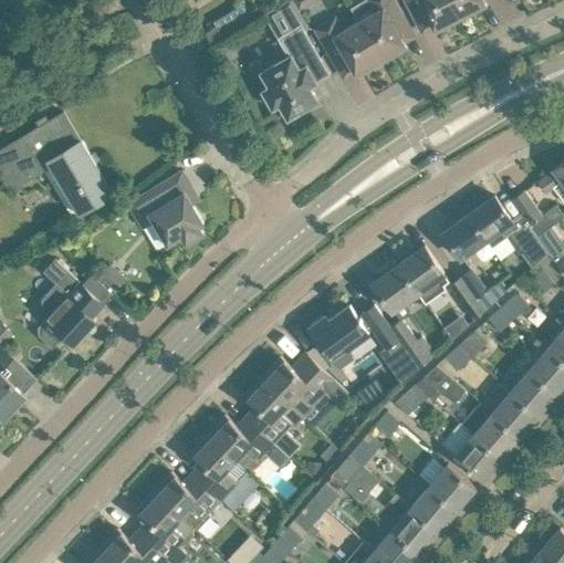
[(314,0),(291,0),(298,11),(314,0)]
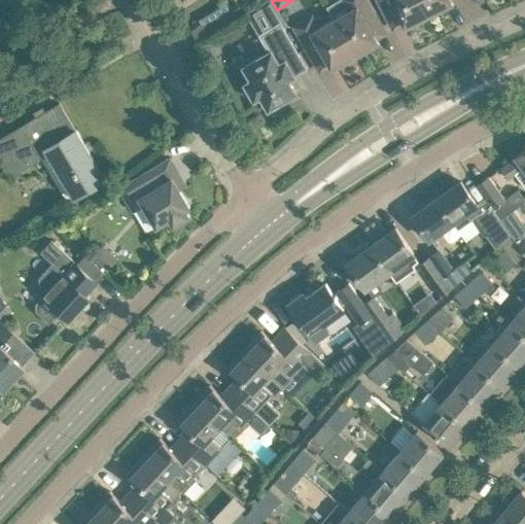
[(331,22),(354,60),(378,46),(363,22),(374,15),(364,0),(340,0),(340,1),(346,12),(331,22)]
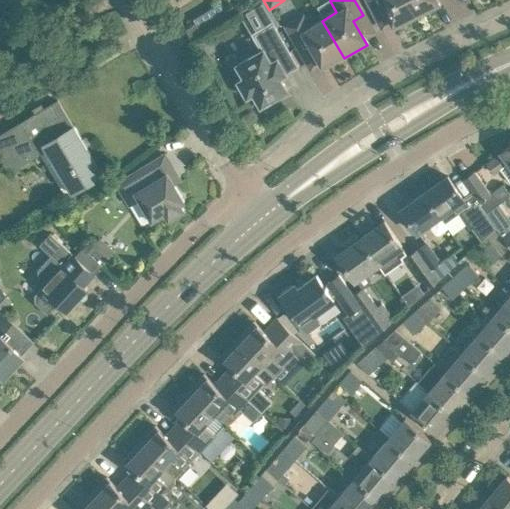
[(416,19),(405,0),(363,0),(369,12),(380,7),(393,31),(416,19)]
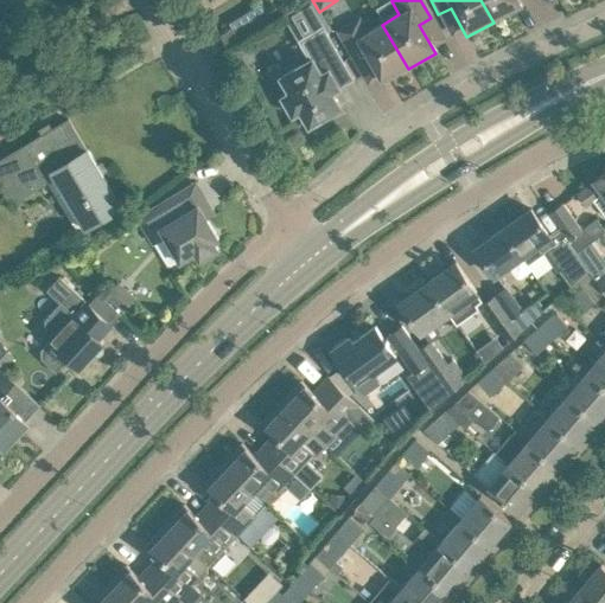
[(481,0),(494,23),(521,8),(516,0),(481,0)]
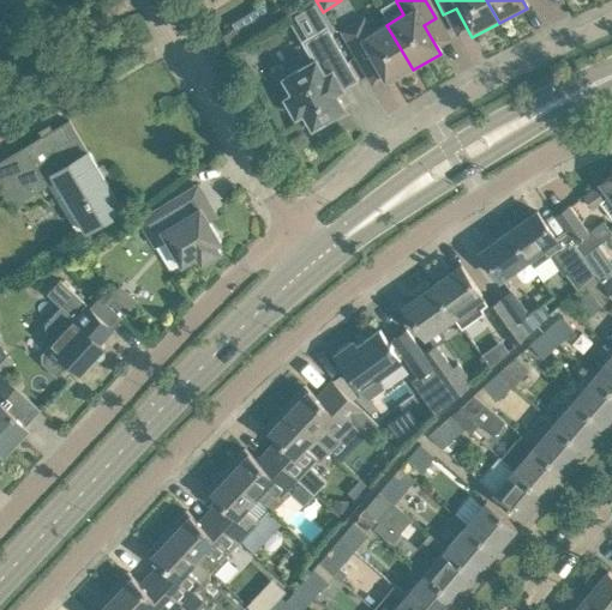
[(413,70),(387,25),(370,35),(363,20),(340,34),(358,65),(370,58),(387,85),(413,70)]
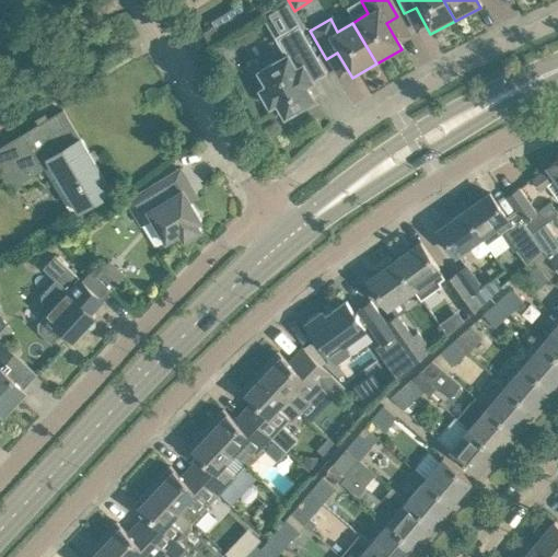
[(208,46),(219,39),(212,27),(201,34),(208,46)]
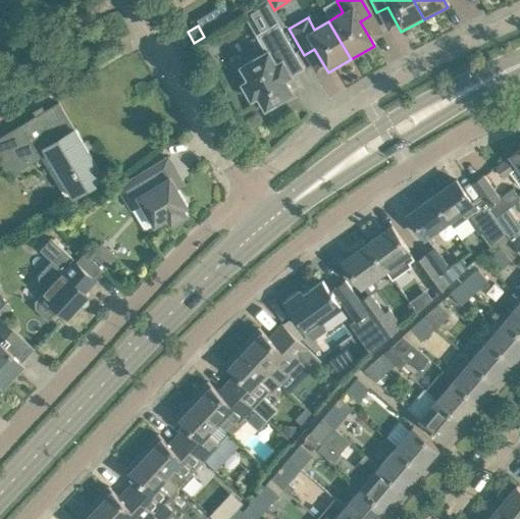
[(276,27),(257,38),(266,52),(240,68),(247,81),(241,85),(250,100),(257,97),(264,110),(267,108),(269,111),(279,105),(278,102),(292,94),(283,81),(303,70),(276,27)]
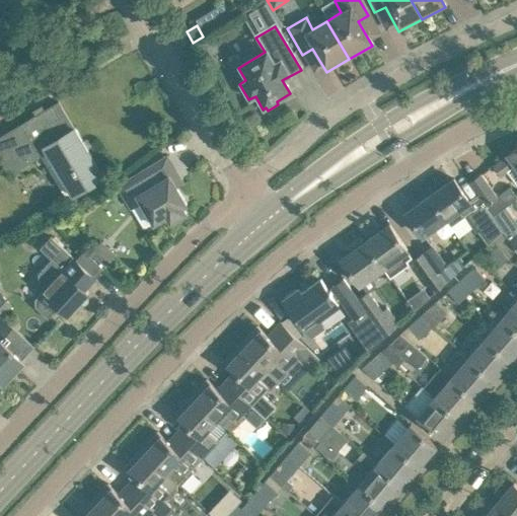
[(34,118),(0,138),(0,162),(7,174),(45,152),(71,197),(102,178),(73,130),(72,131),(57,104),(44,112),(42,107),(31,114),(34,118)]
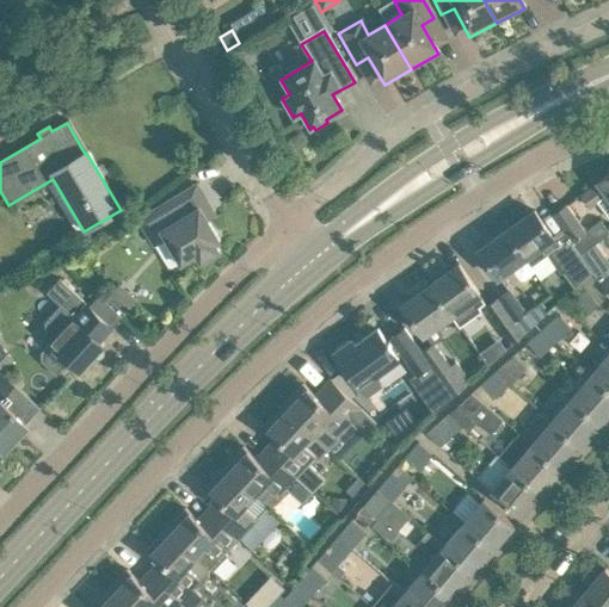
[(608,174),(596,184),(597,185),(579,197),(589,209),(596,204),(608,222),(608,221),(608,174)]
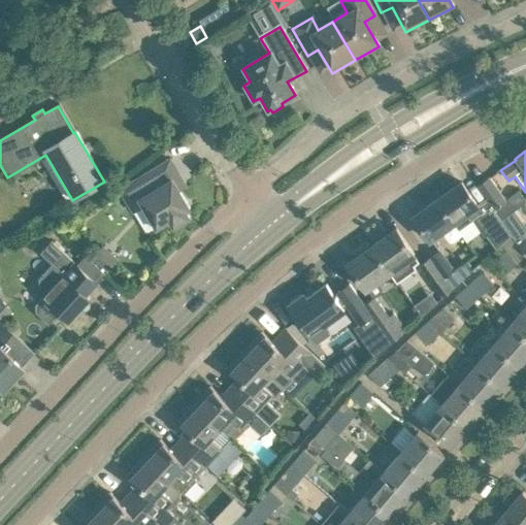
[(172,228),(188,219),(184,212),(188,209),(178,193),(185,189),(168,161),(118,191),(132,215),(142,208),(155,230),(168,222),(172,228)]
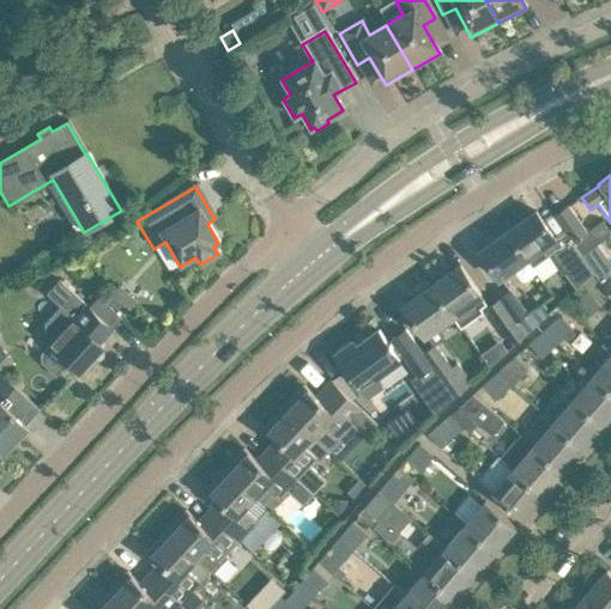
[(580,257),(587,253),(610,236),(600,223),(586,233),(567,207),(552,218),(563,233),(580,257)]
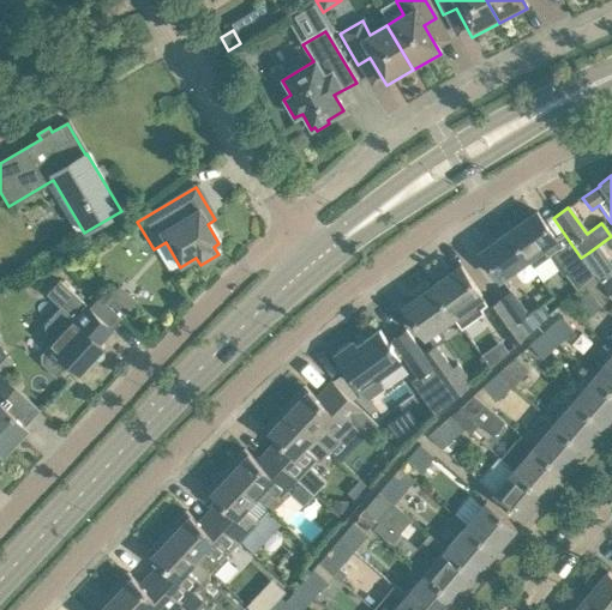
[(564,234),(555,241),(535,213),(507,234),(527,261),(533,270),(550,258),(575,293),(581,288),(593,277),(591,272),(581,258),(564,234)]
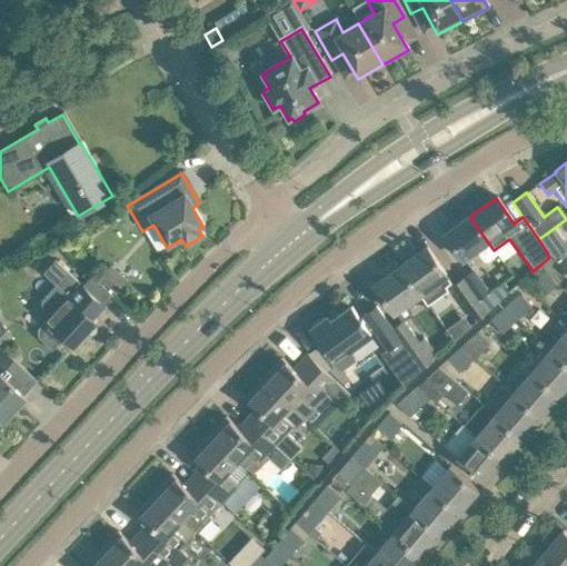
[(461,261),(488,242),(469,217),(443,236),(461,261)]
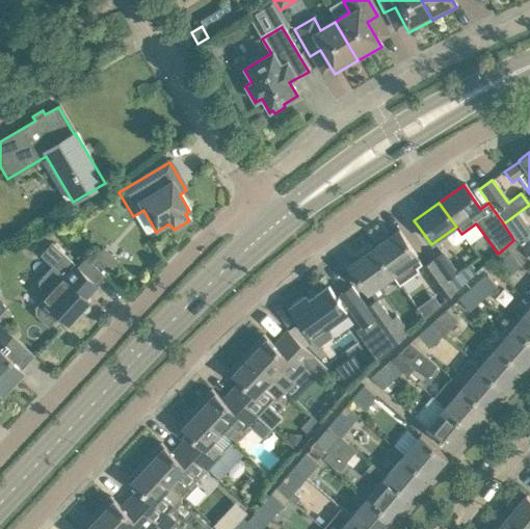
[(509,219),(503,223),(511,236),(513,240),(529,260),(529,261),(529,225),(520,211),(509,219)]
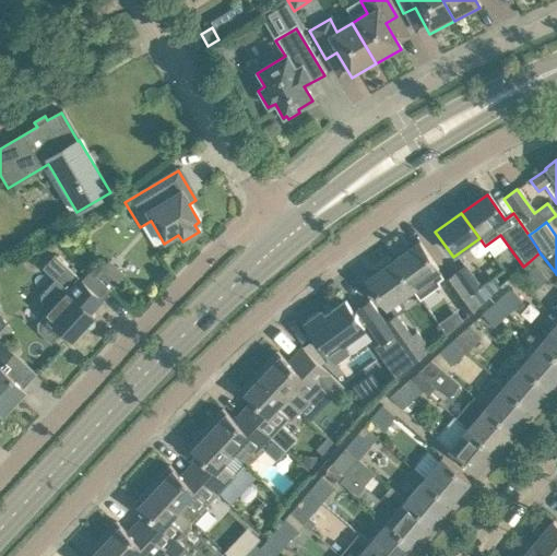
[(392,262),(412,290),(419,300),(439,286),(437,283),(442,279),(437,271),(417,244),(392,262)]
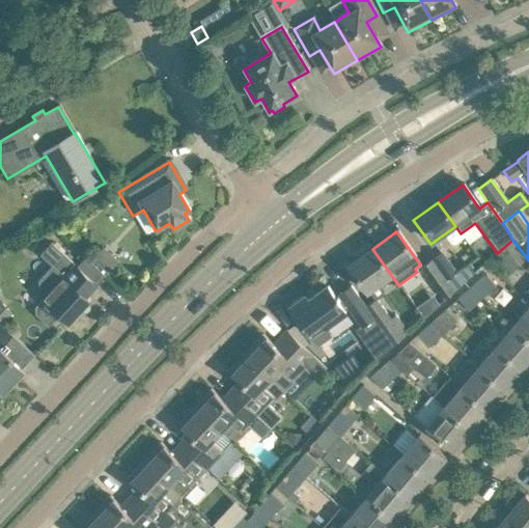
[(497,264),(508,277),(528,259),(512,240),(502,249),(507,255),(497,264)]
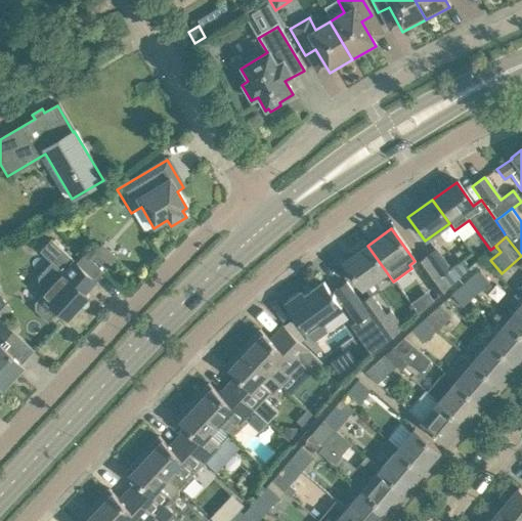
[(77,266),(50,241),(38,253),(50,264),(37,277),(37,286),(44,293),(41,296),(42,297),(35,305),(35,311),(47,321),(45,323),(46,324),(57,312),(67,320),(87,298),(84,294),(94,283),(77,266)]
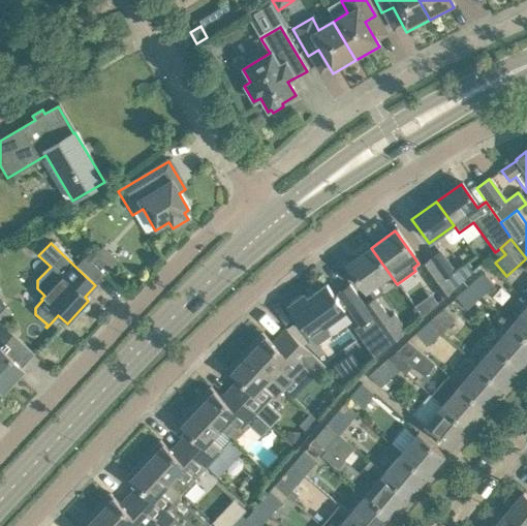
[(91,259),(106,274),(118,261),(102,247),(91,259)]
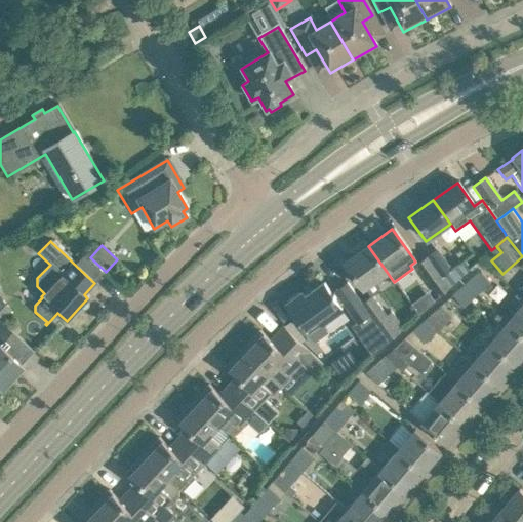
[(368,246),(344,264),(362,289),(369,298),(371,297),(377,293),(378,287),(373,281),(387,272),(368,246)]
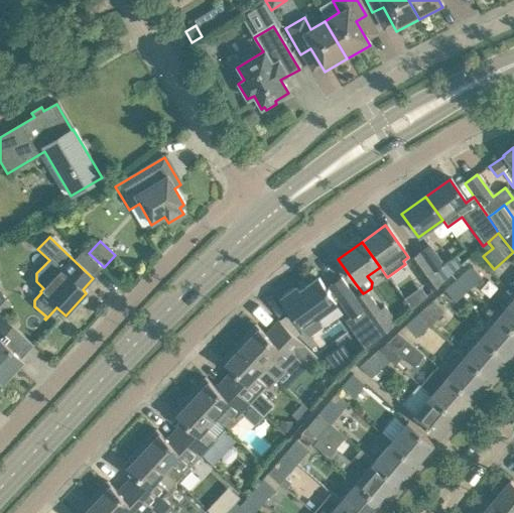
[(418,253),(440,284),(461,266),(455,257),(443,265),(429,245),(418,253)]
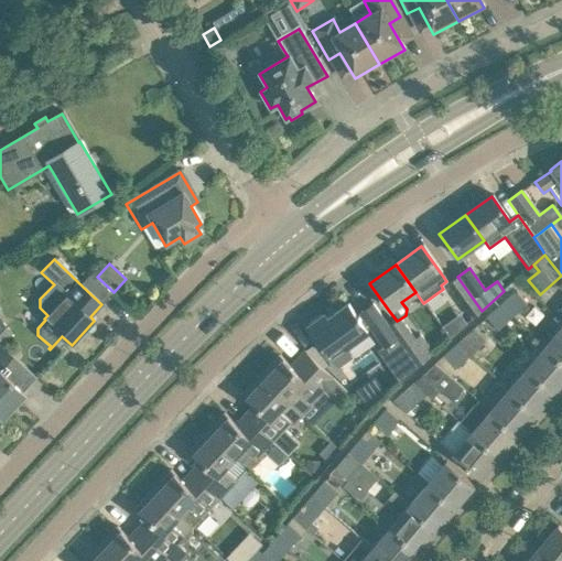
[(482,311),(457,277),(445,284),(471,321),(482,311)]
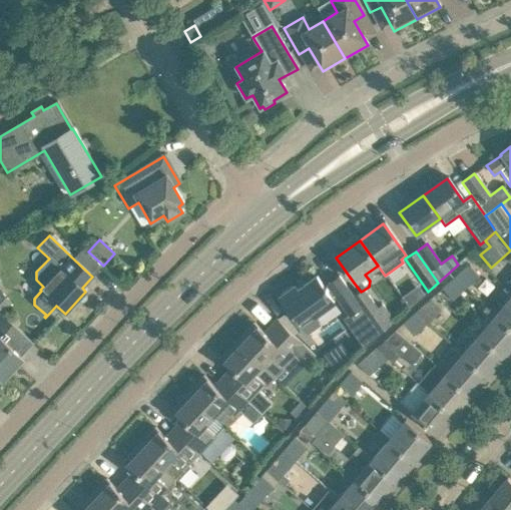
[(454,278),(465,291),(478,279),(467,266),(454,278)]
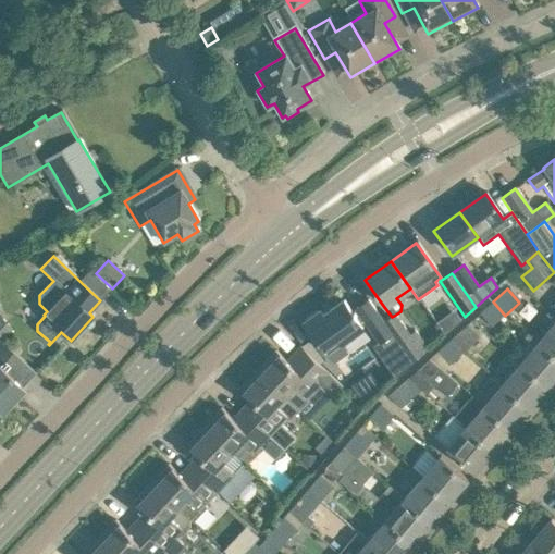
[(366,325),(378,343),(379,344),(391,335),(383,323),(367,302),(355,310),(355,311),(352,314),(343,302),(322,317),(319,312),(303,324),(324,355),(333,364),(345,355),(341,344),(366,325)]
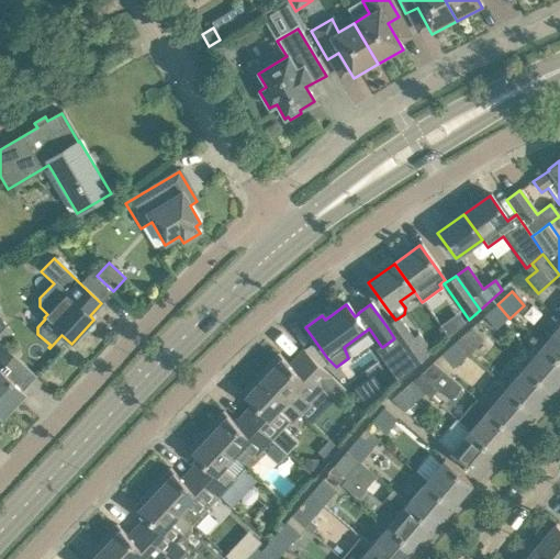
[(494,332),(510,319),(497,304),(483,317),(494,332)]
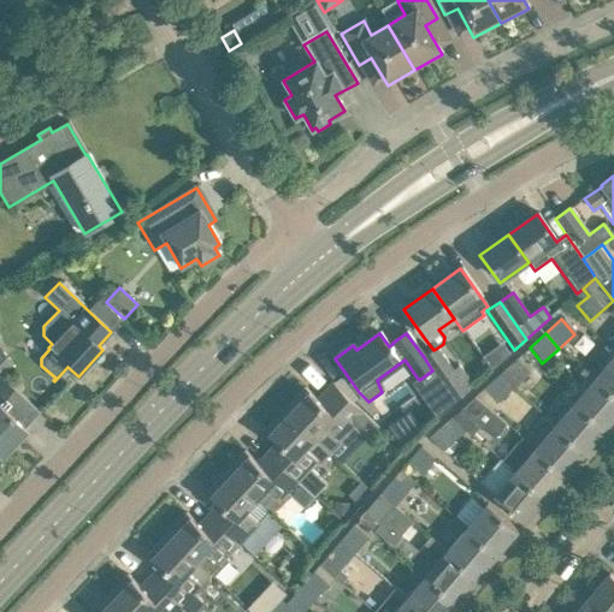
[(508,356),(500,344),(480,358),(490,372),(508,356)]
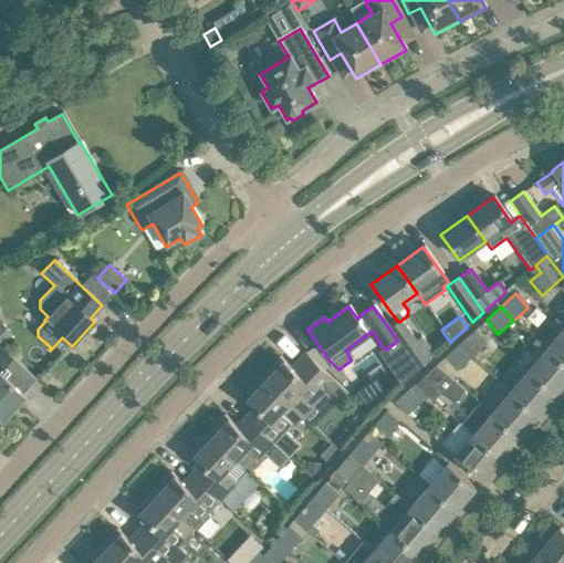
[(398,322),(389,329),(397,341),(418,371),(418,369),(434,356),(420,339),(415,342),(400,321),(398,322)]
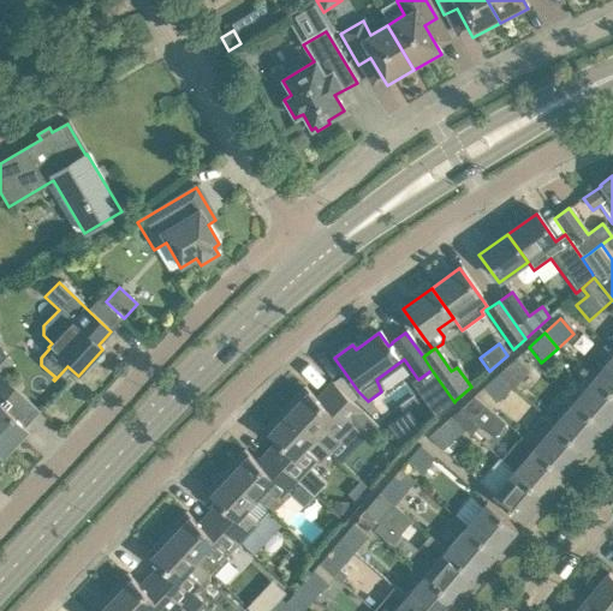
[(0,351),(0,375),(1,376),(13,363),(0,351)]
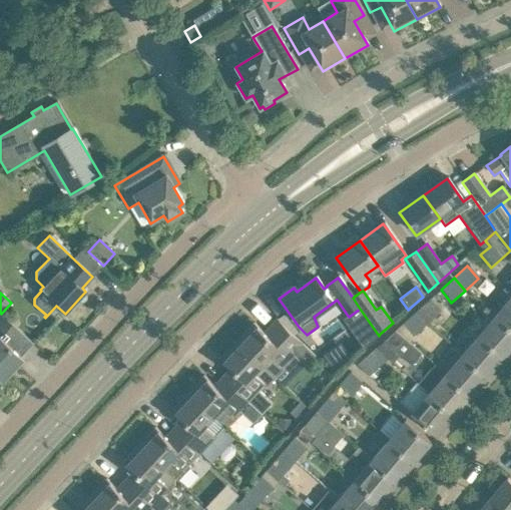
[(510,330),(510,297),(495,316),(510,330)]
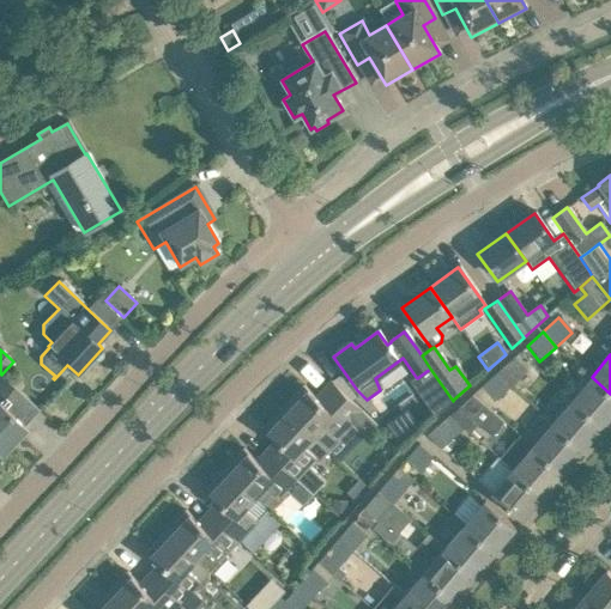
[(496,373),(509,388),(526,373),(513,360),(496,373)]
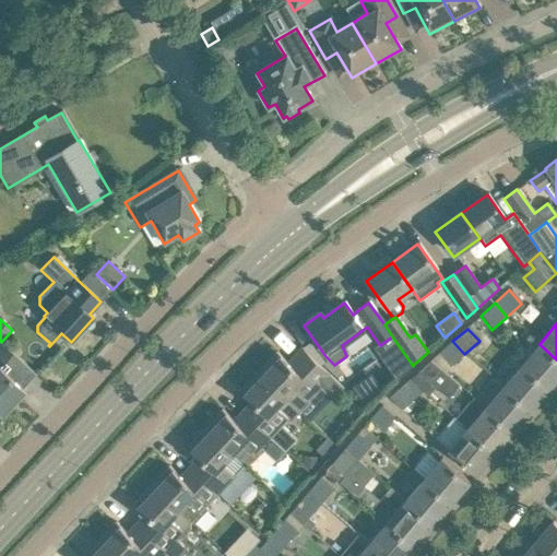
[(413,366),(392,336),(380,345),(379,344),(374,347),(372,349),(381,361),(395,381),(413,366)]
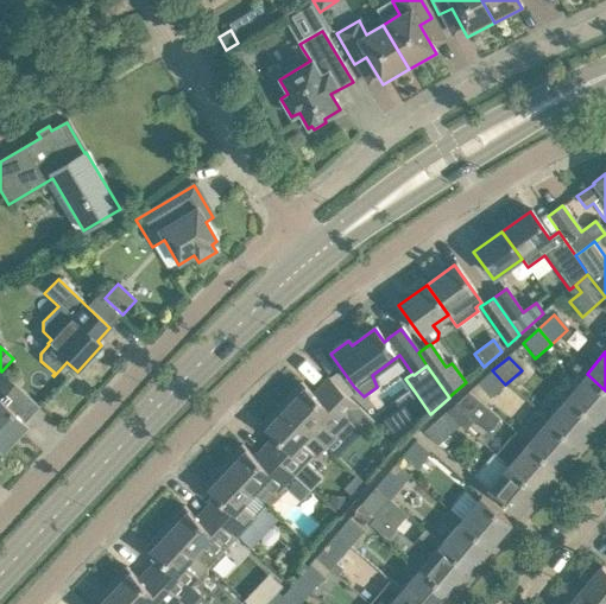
[(490,400),(505,385),(492,370),(477,385),(490,400)]
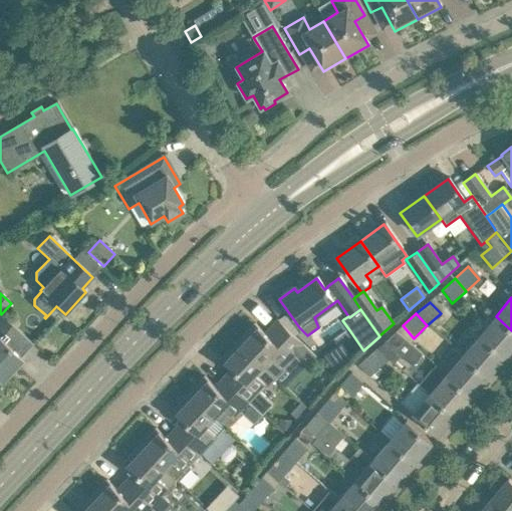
[(32,345),(0,315),(0,377),(3,380),(22,360),(20,358),(0,339),(0,337),(10,326),(31,346),(32,345)]
